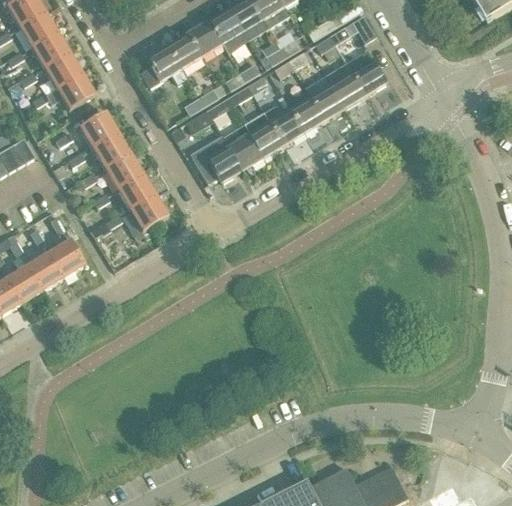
[(18,28),(45,12),(38,0),(17,0),(5,7),(18,28)]
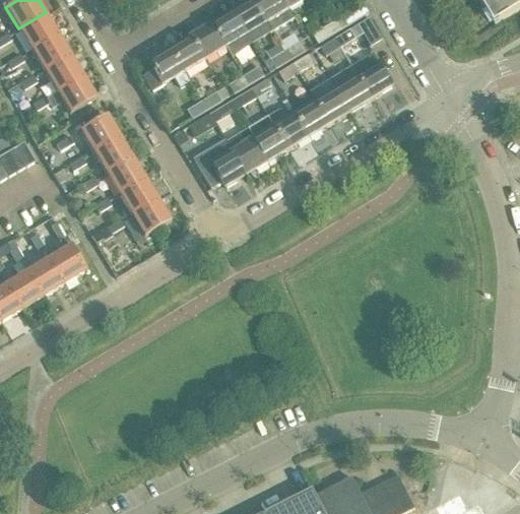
[(251,0),(235,9),(253,40),(273,27),(269,20),(269,19),(258,0),(251,0)]
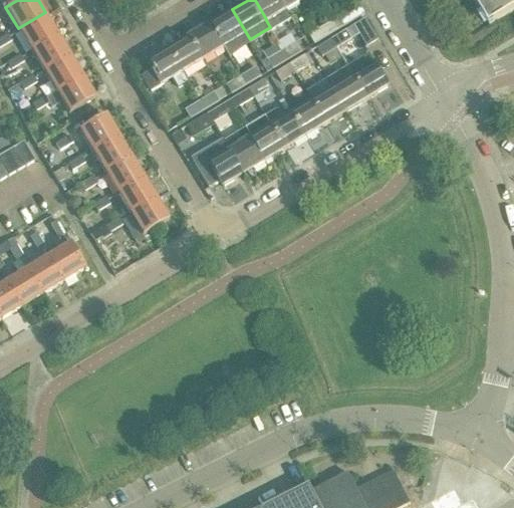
[(291,14),(287,7),(283,0),(255,0),(266,19),(266,20),(270,27),(291,14)]
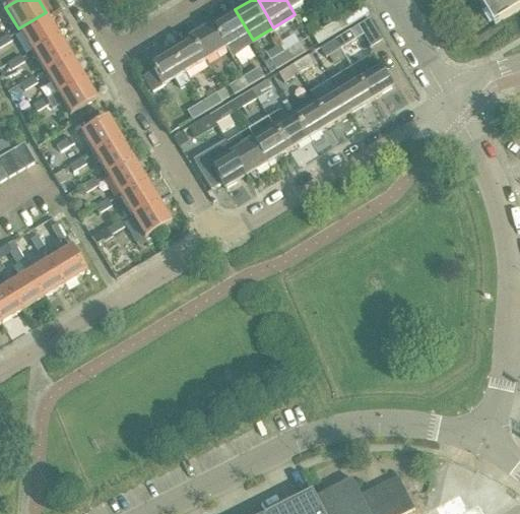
[(500,18),(501,20),(519,7),(519,0),(488,0),(498,16),(499,17),(500,18)]
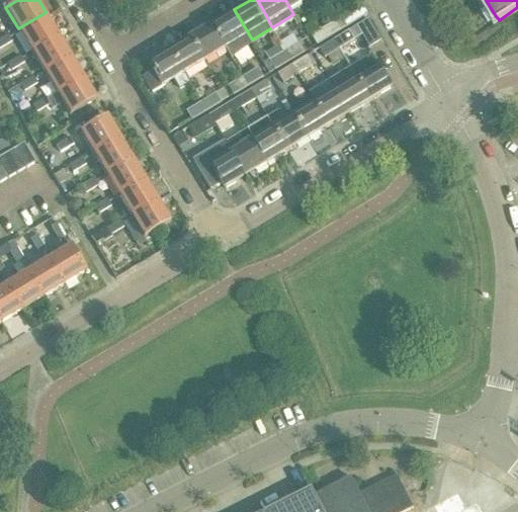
[(234,9),(212,22),(227,45),(233,55),(252,39),(234,9)]
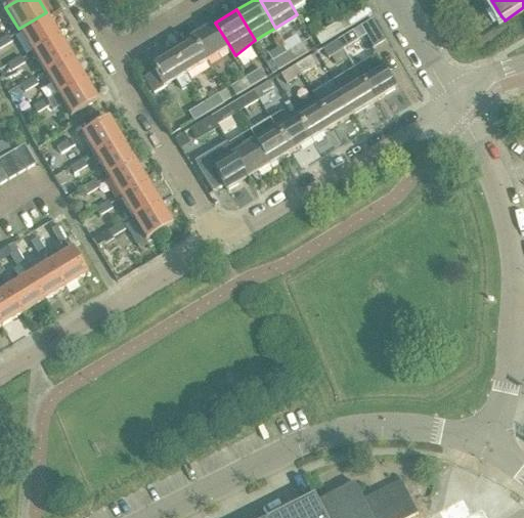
[(32,50),(59,34),(46,12),(18,29),(32,50)]
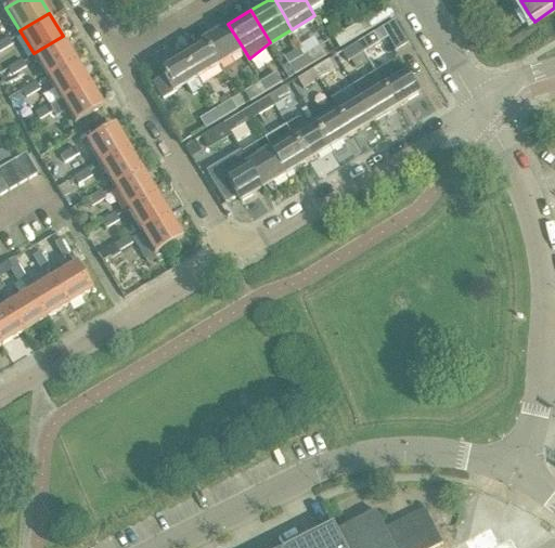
[(357,33),(371,24),(365,14),(350,24),(357,33)]
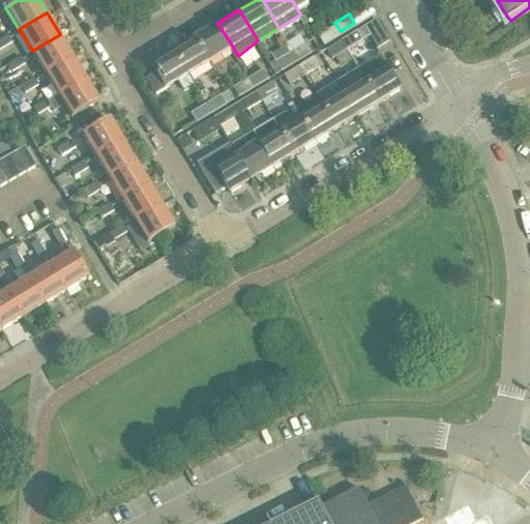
[(377,15),(365,22),(369,28),(379,45),(380,47),(381,47),(391,40),(392,40),(390,37),(385,28),(377,15)]
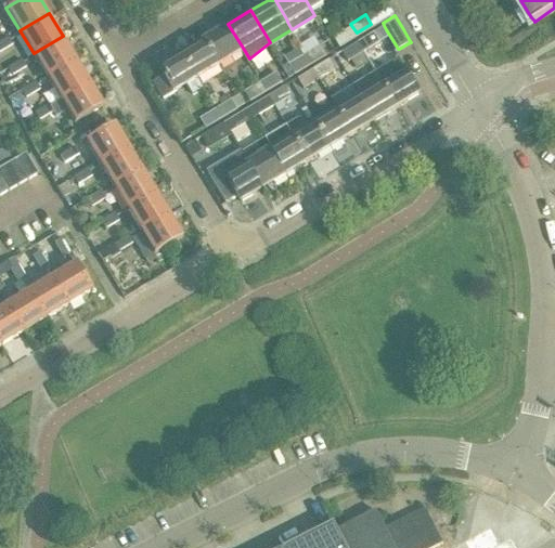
[(220,62),(243,48),(228,24),(206,37),(220,62)]
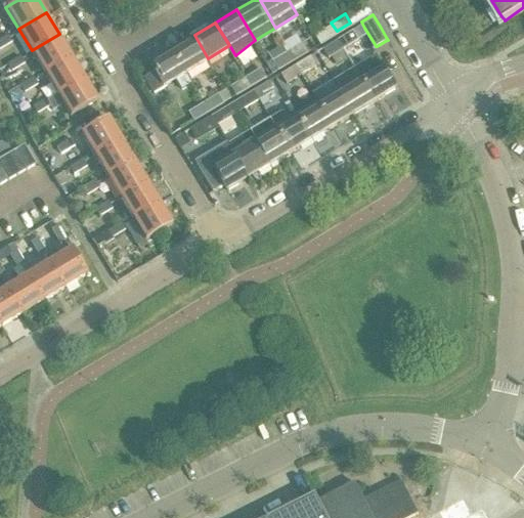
[(320,41),(337,31),(331,23),(321,28),(315,32),(320,41)]
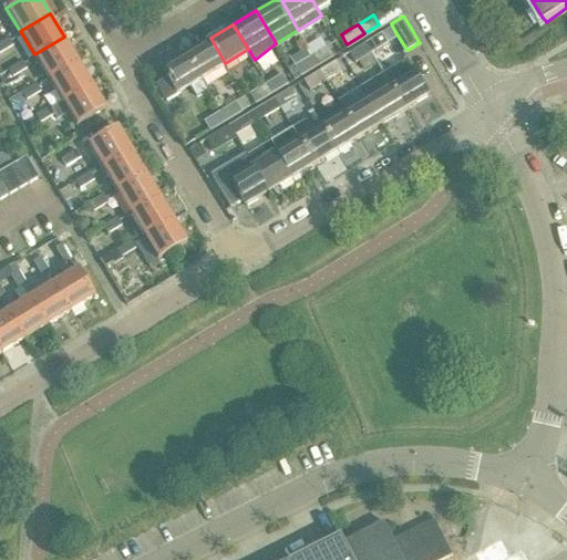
[(372,48),(389,39),(382,29),(367,38),(372,48)]
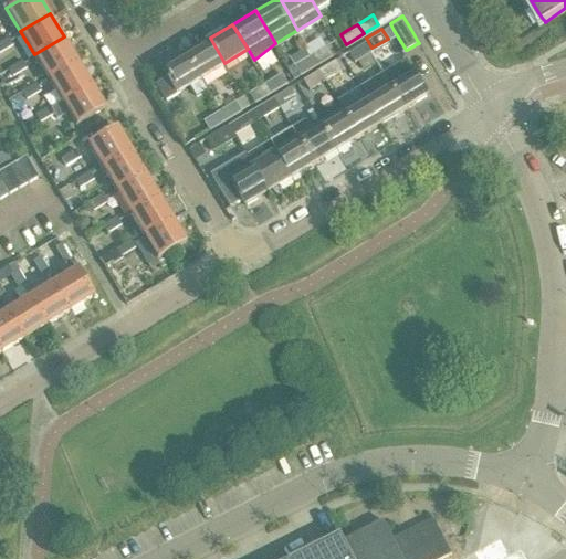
[(0,48),(12,41),(8,33),(0,38),(0,48)]
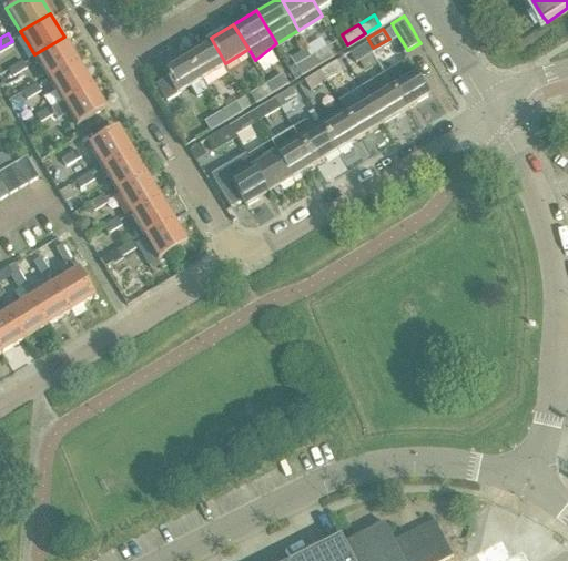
[(48,78),(79,59),(64,37),(34,54),(48,78)]
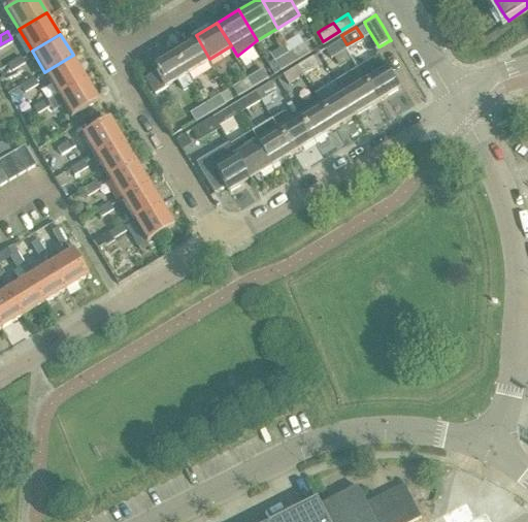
[(188,71),(189,71),(209,59),(196,35),(174,49),(188,71)]
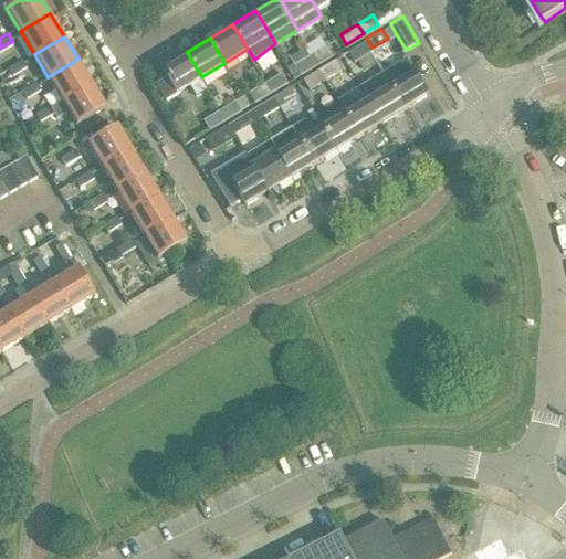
[(355,59),(371,48),(366,38),(348,49),(355,59)]
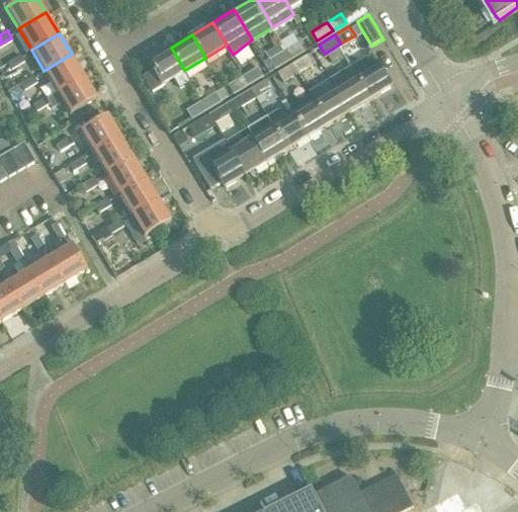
[(290,57),(305,48),(299,38),(285,48),(290,57)]
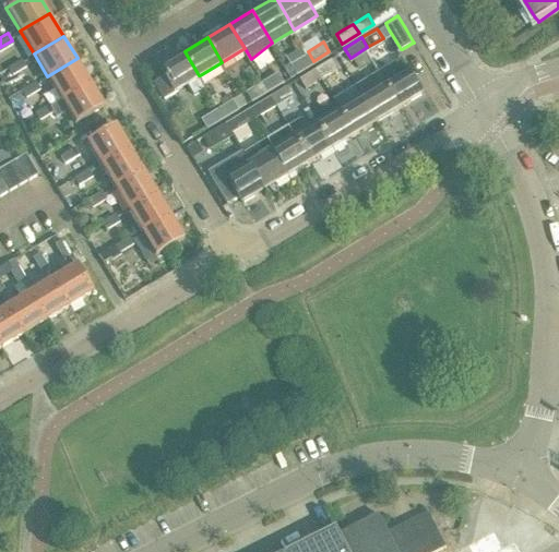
[(205,85),(200,75),(199,75),(185,51),(162,64),(166,72),(154,80),(164,97),(189,82),(194,92),(205,85)]
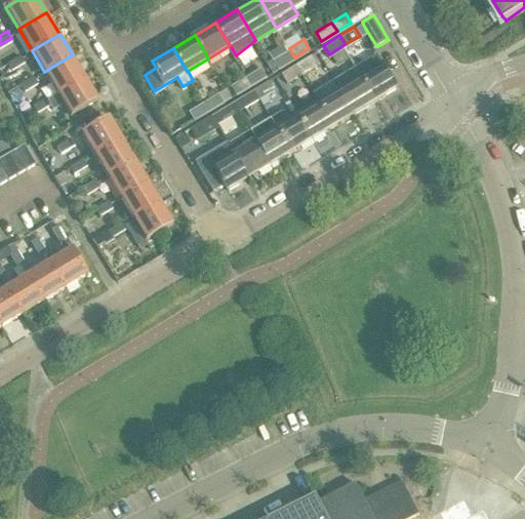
[(279,67),(294,57),(289,48),(274,57),(279,67)]
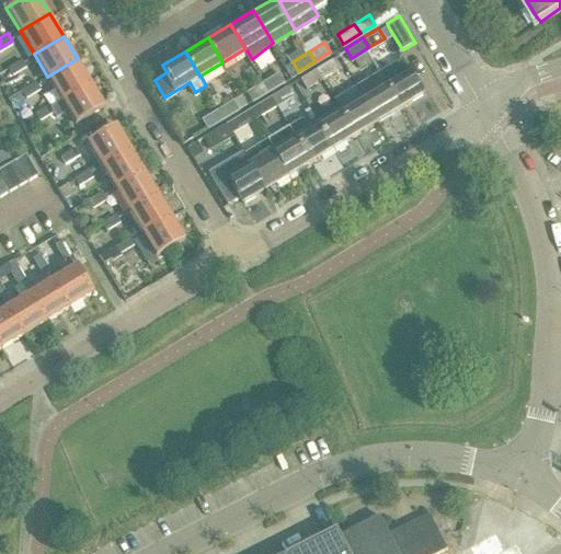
[(12,72),(26,64),(22,55),(7,64),(12,72)]
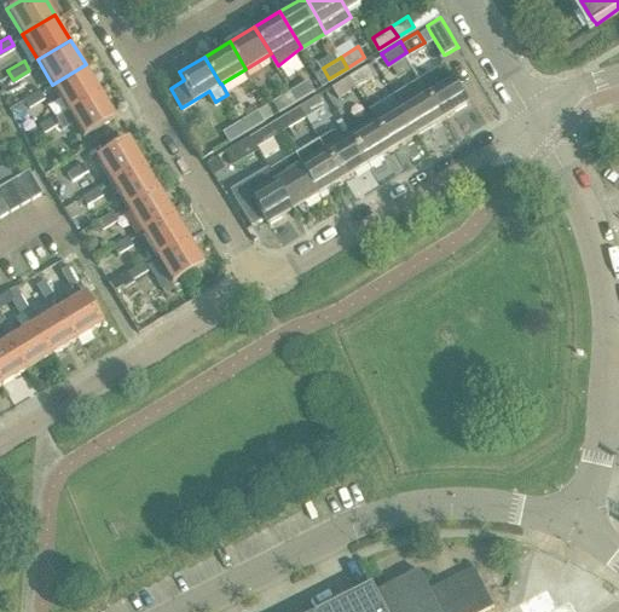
[(431,68),(420,74),(444,114),(468,99),(452,73),(445,61),(432,69),(431,68)]
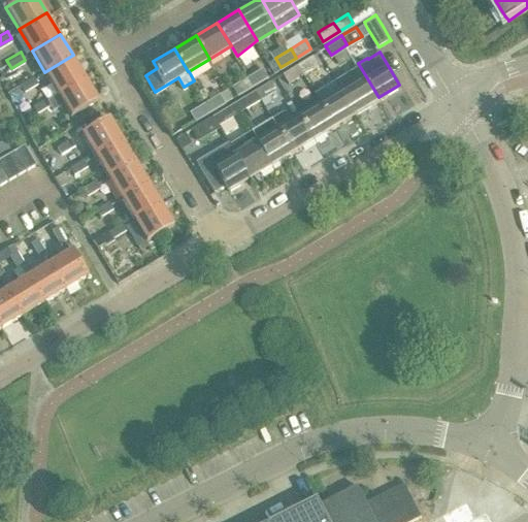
[(304,70),(319,62),(314,53),(299,61),(304,70)]
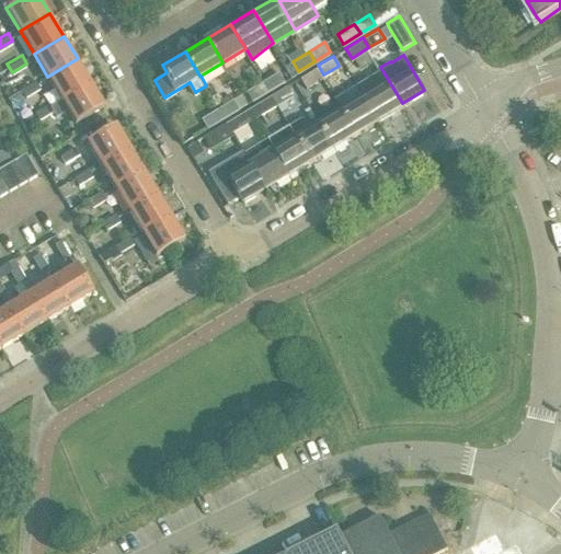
[(61,100),(91,81),(78,58),(47,77),(60,97),(61,100)]
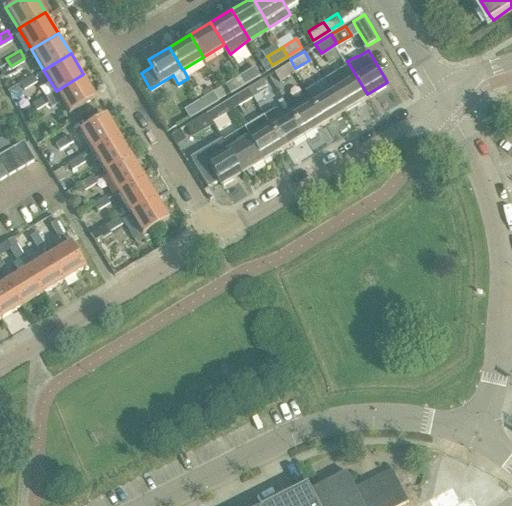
[(280,78),(295,68),(290,59),(274,69),(280,78)]
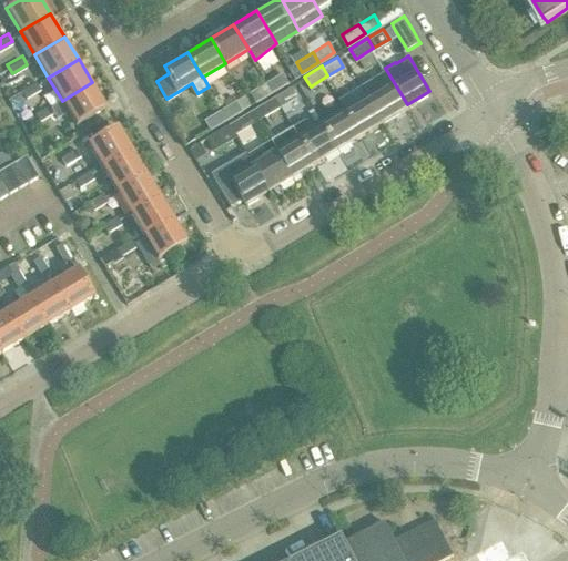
[(384,118),(407,104),(385,68),(362,82),(384,118)]
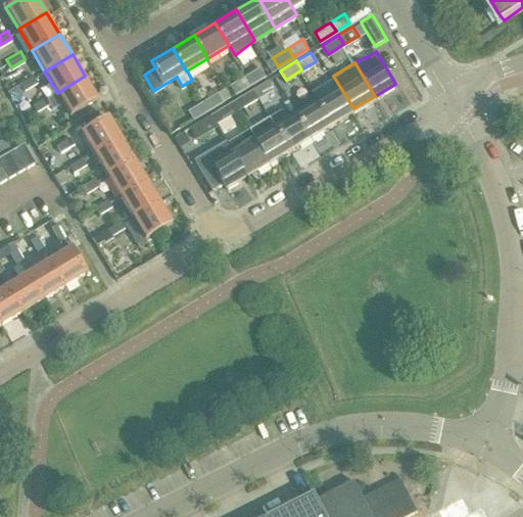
[(251,83),(267,74),(260,64),(245,73),(251,83)]
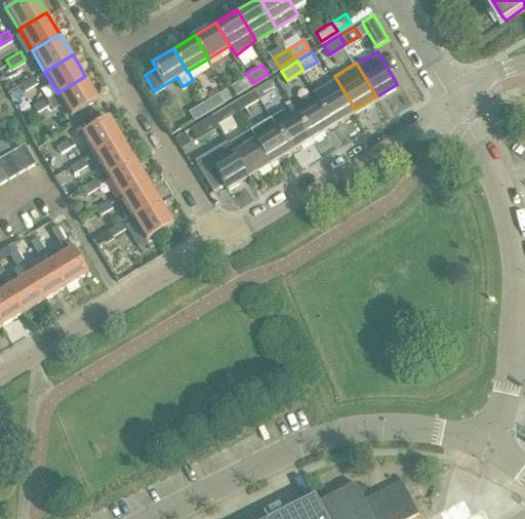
[(33,72),(18,80),(24,89),(37,81),(33,72)]
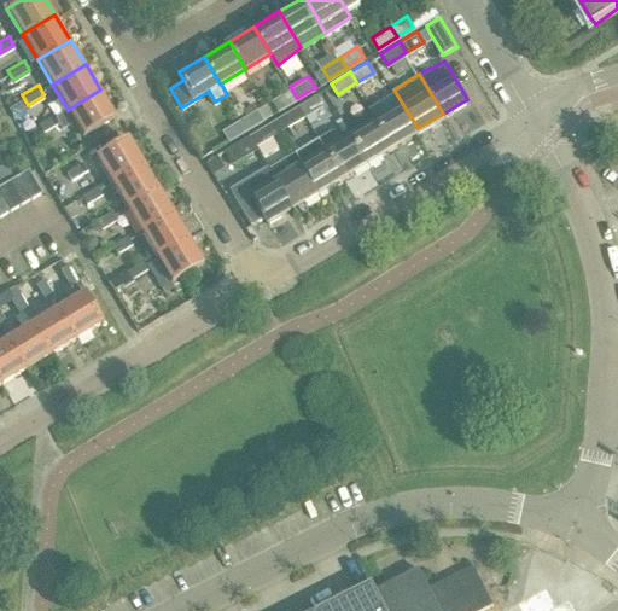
[(279,109),(297,98),(290,86),(272,97),(279,109)]
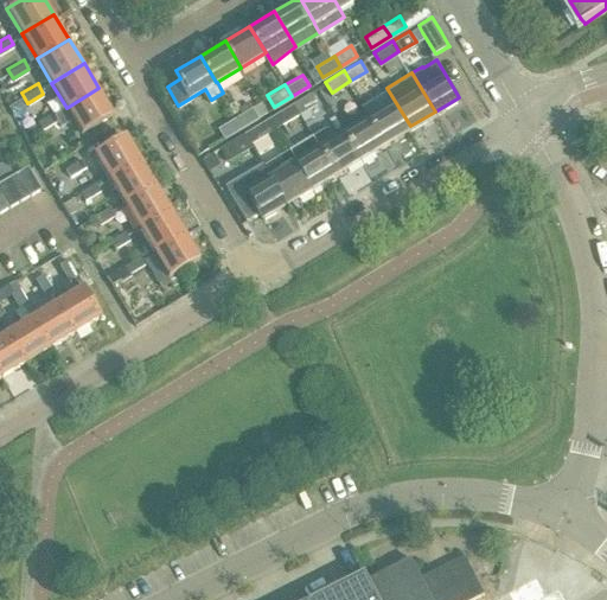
[(61,123),(71,116),(81,133),(114,113),(98,88),(66,108),(65,106),(53,112),(52,109),(37,117),(43,127),(57,119),(61,123)]
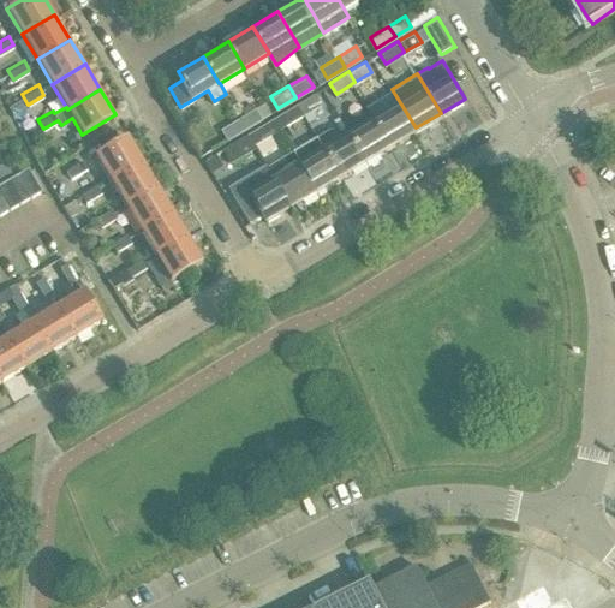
[(392,89),(368,103),(392,143),(416,127),(392,89)]
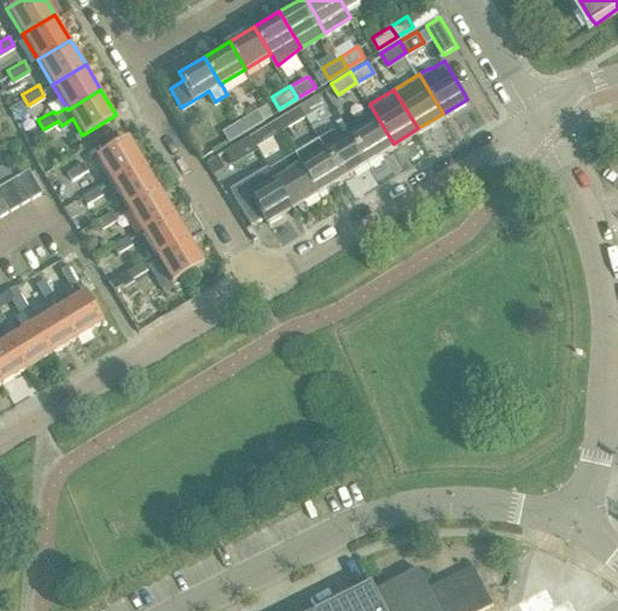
[(307,112),(324,102),(318,92),(299,102),(307,112)]
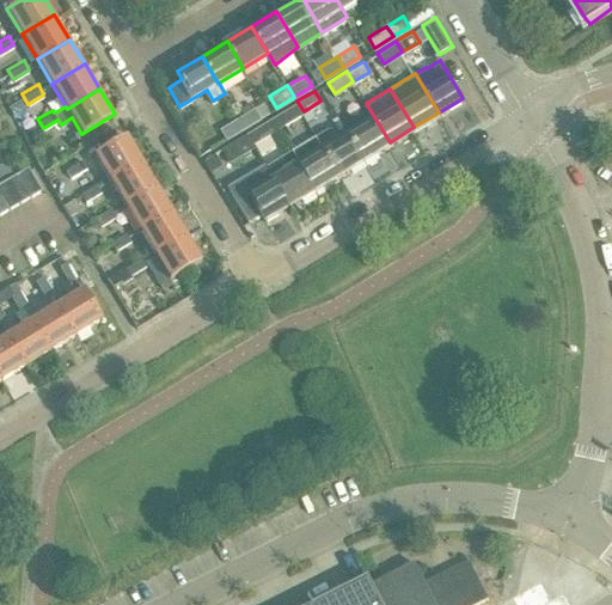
[(245,127),(269,111),(263,101),(238,116),(245,127)]
